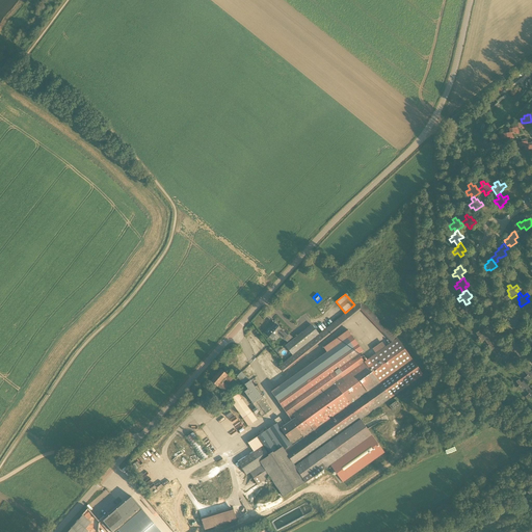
[(504,297),(502,294),(499,296),(501,299),(499,300),(502,303),(500,304),(503,308),(508,304),(508,306),(511,304),(509,302),(508,300),(511,298),(508,295),(505,297),(504,297)]
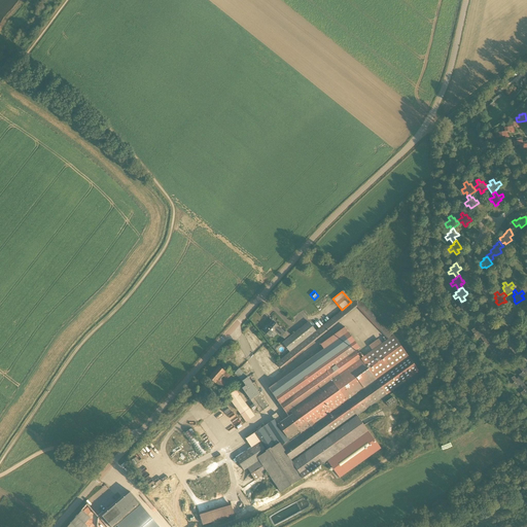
[(465,300),(461,302),(462,303),(458,305),(459,306),(456,308),(458,311),(461,309),(461,310),(464,314),(467,312),(465,308),(466,307),(467,308),(469,306),(468,304),(465,300)]
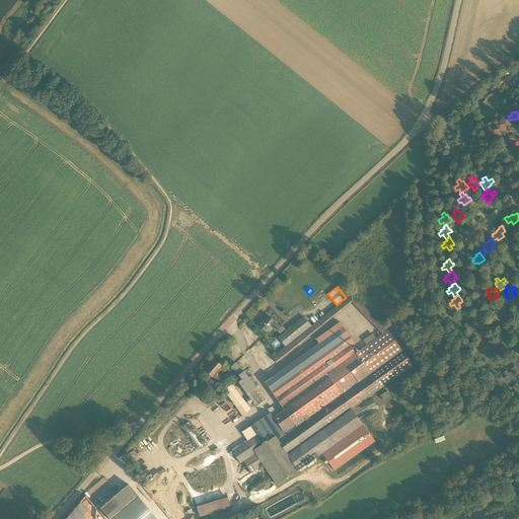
[(475,313),(472,315),(474,319),(475,320),(471,322),(472,323),(473,325),(476,323),(477,324),(482,322),(483,323),(486,321),(482,315),(480,313),(478,314),(478,315),(477,316),(475,313)]
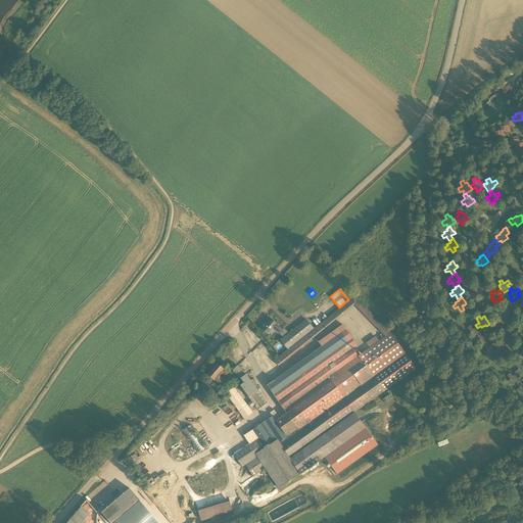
[(277,324),(272,319),(268,323),(269,324),(264,330),(268,334),(273,328),(280,334),(282,336),(287,331),(284,328),(282,330),(276,325),(277,324)]
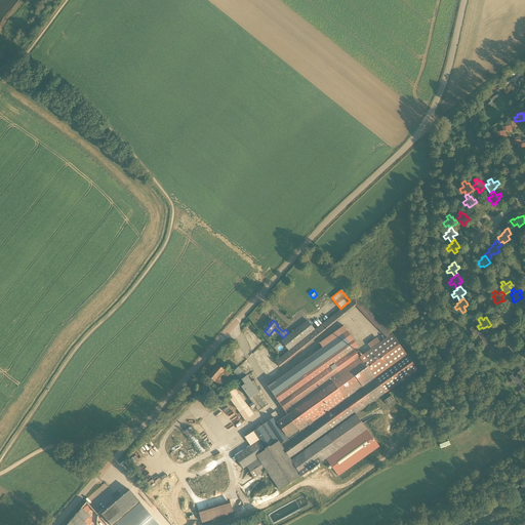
[(281,341),(289,351),(315,329),(307,320),(290,334),(288,332),(283,337),(284,338),(281,341)]
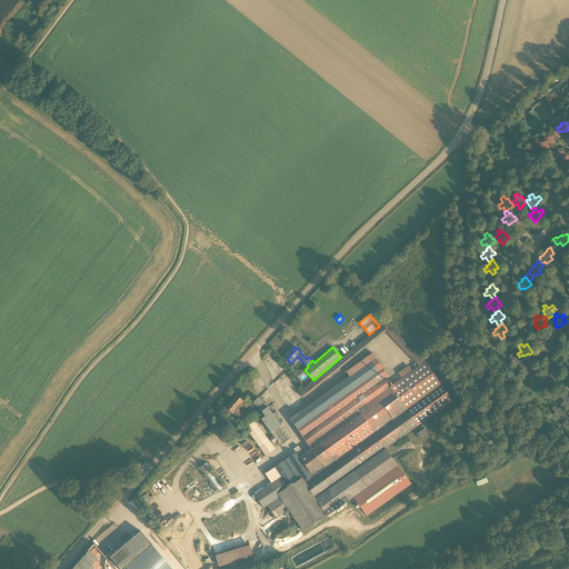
[(297,451),(297,452),(266,473),(271,482),(255,493),(263,508),(268,506),(276,519),(289,510),(303,531),(327,516),(328,517),(353,497),(367,516),(411,483),(386,448),(425,420),(452,400),(426,361),(418,366),(390,387),(383,378),(373,363),(378,360),(372,352),(346,371),(350,377),(290,419),(312,449),(305,455),(298,446),(293,449),(296,452),(297,451)]
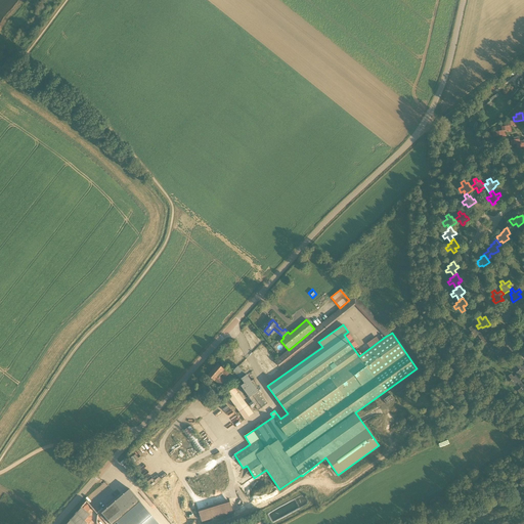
[(482,335),(478,329),(477,326),(475,328),(475,329),(474,330),(472,326),(469,329),(471,333),(472,334),(468,336),(470,338),(473,337),(474,338),(478,336),(478,337),(482,335)]
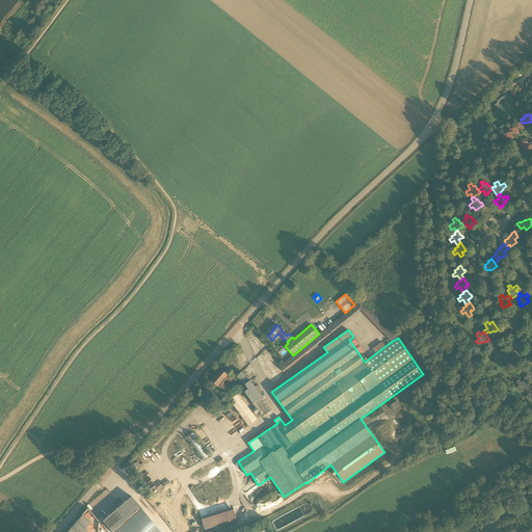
[(489,340),(485,342),(488,346),(485,348),(487,351),(490,349),(491,351),(495,348),(496,350),(499,348),(496,343),(497,342),(496,340),(494,341),(491,343),(489,340)]
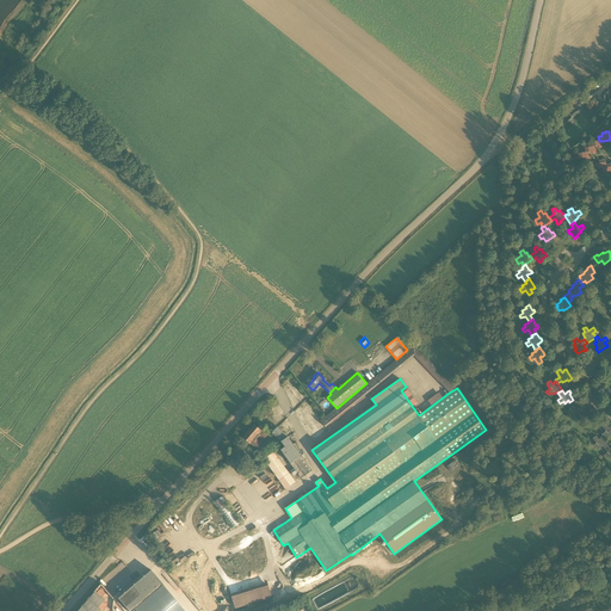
[(580,409),(580,411),(585,408),(580,401),(579,399),(576,401),(576,402),(575,402),(573,400),(569,402),(573,407),(568,409),(571,413),(574,411),(575,413),(580,409)]
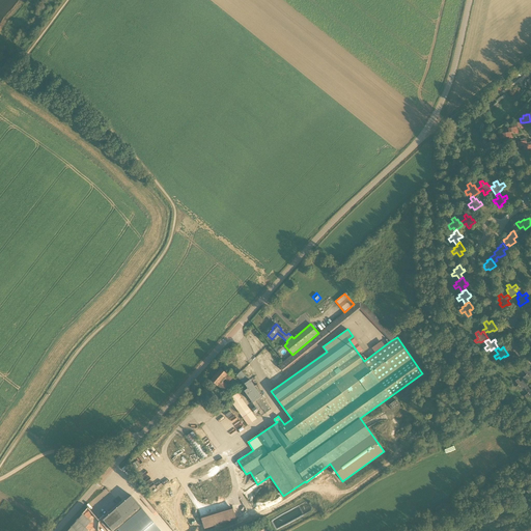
[(513,364),(514,365),(518,363),(514,358),(515,358),(514,355),(512,356),(512,357),(509,358),(508,355),(504,357),(507,361),(507,362),(504,364),(506,367),(509,365),(509,366),(513,364)]
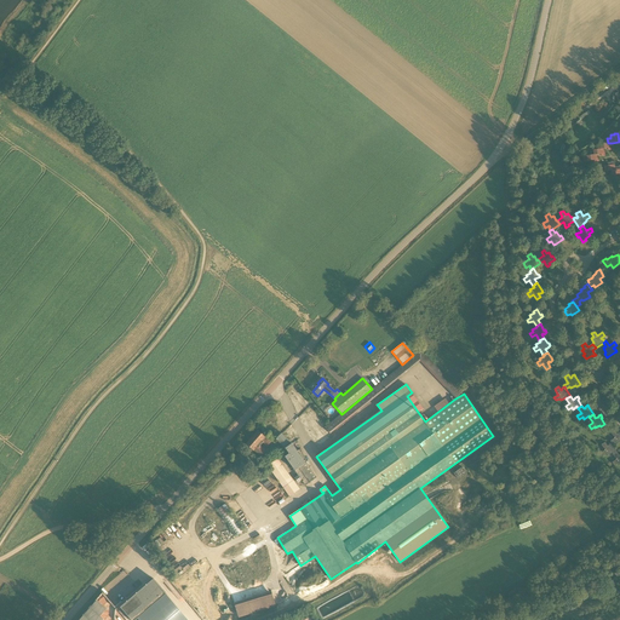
[(336,429),(337,429),(331,423),(327,426),(325,428),(329,434),(331,434),(332,432),(336,429)]
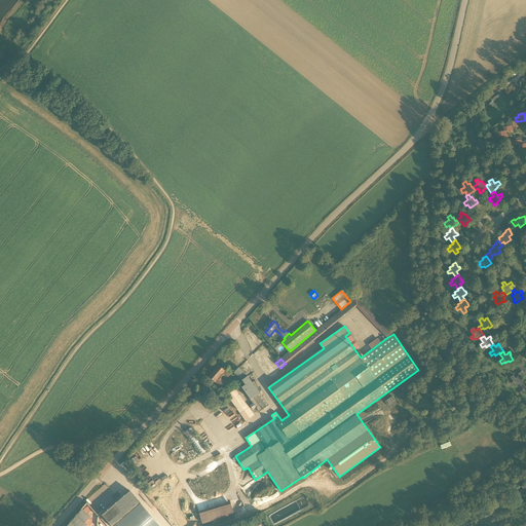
[(219,366),(215,372),(222,378),(224,375),(227,378),(230,375),(219,366)]
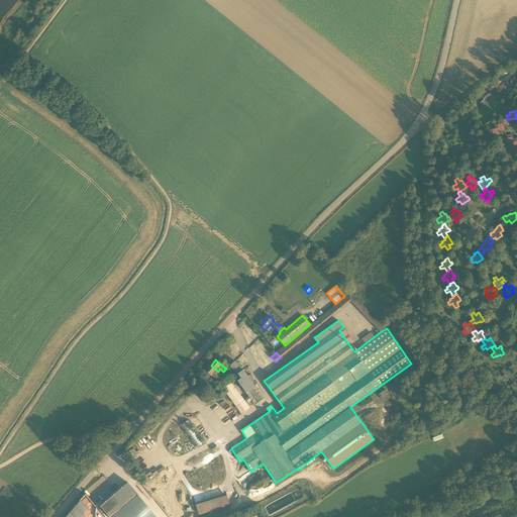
[(243,370),(235,362),(230,367),(236,373),(234,374),(238,381),(237,381),(248,396),(245,399),(248,403),(251,401),(254,405),(264,399),(253,384),(250,380),(243,370)]
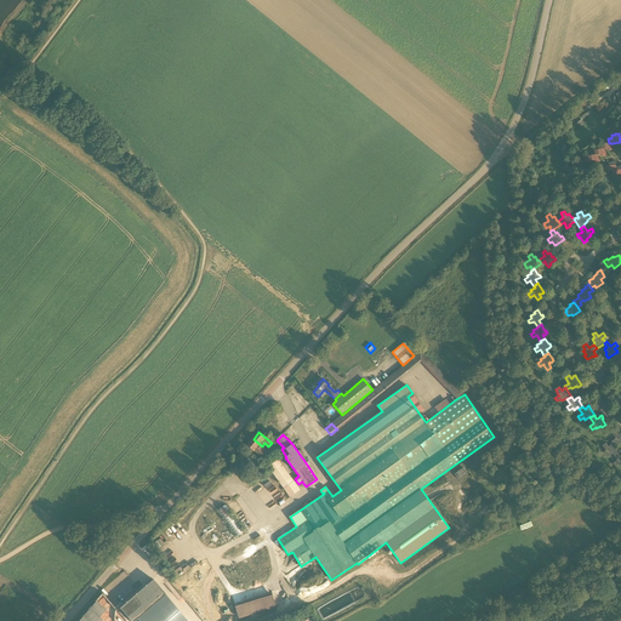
[(254,439),(248,445),(262,457),(266,453),(260,448),(262,446),(254,439)]
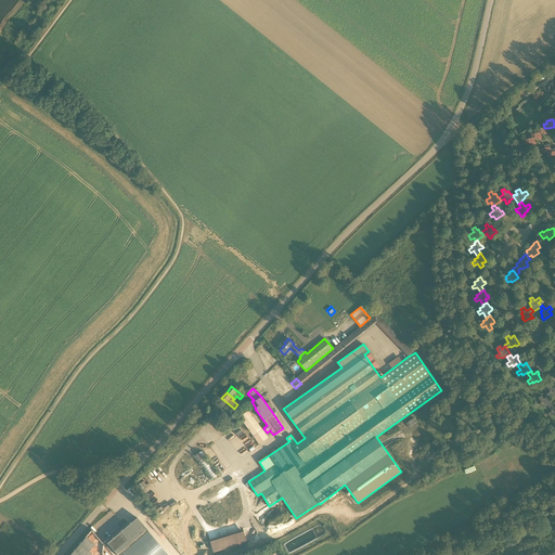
[(541,403),(538,405),(540,409),(543,407),(544,409),(547,407),(549,408),(552,404),(549,398),(547,396),(544,398),(545,399),(544,400),(542,396),(539,398),(541,403)]
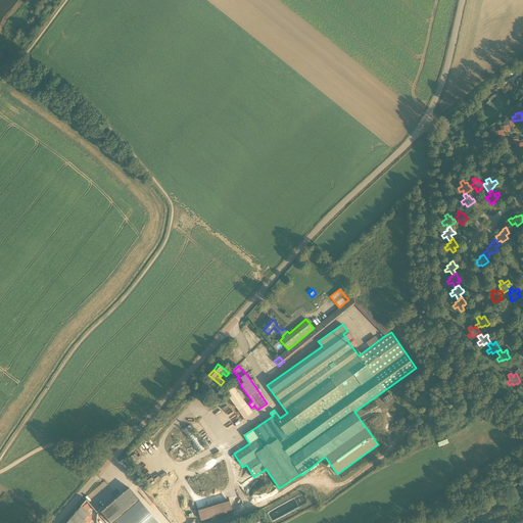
[(252,413),(248,407),(233,386),(225,392),(239,412),(244,419),(252,413)]
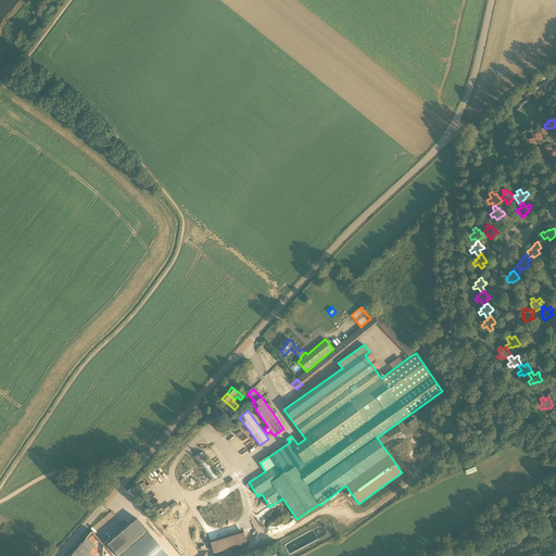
[(418,424),(415,418),(407,424),(411,429),(418,424)]
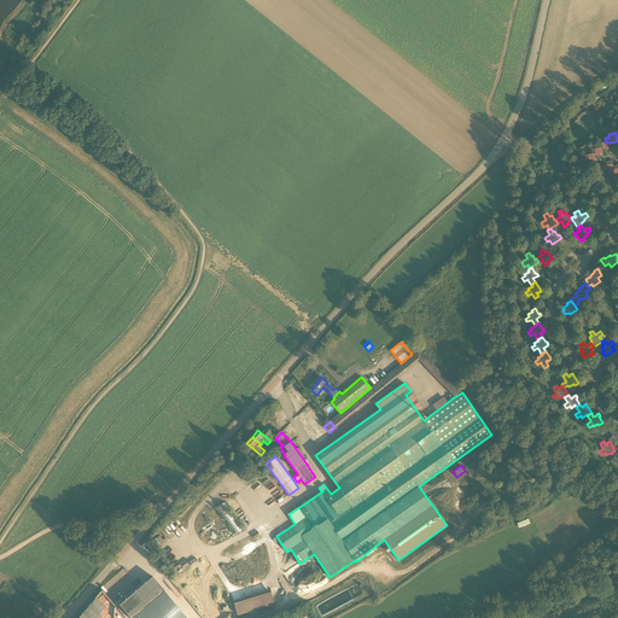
[(217,507),(225,518),(229,516),(222,503),(217,507)]
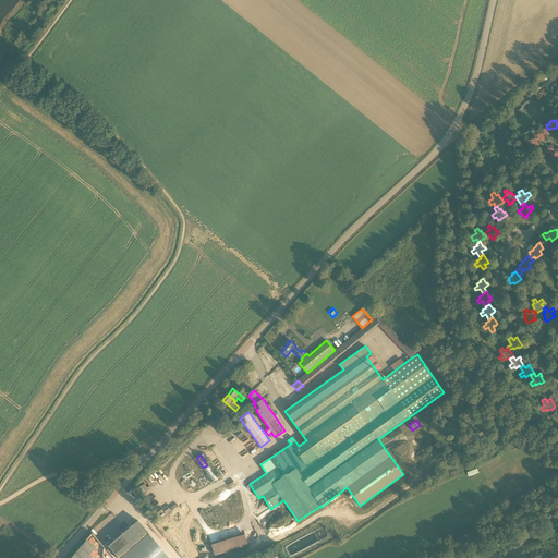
[(138,521),(137,522),(138,523),(135,525),(110,547),(109,546),(108,547),(109,548),(110,548),(107,550),(113,557),(122,557),(124,556),(125,557),(169,557),(149,535),(138,521)]
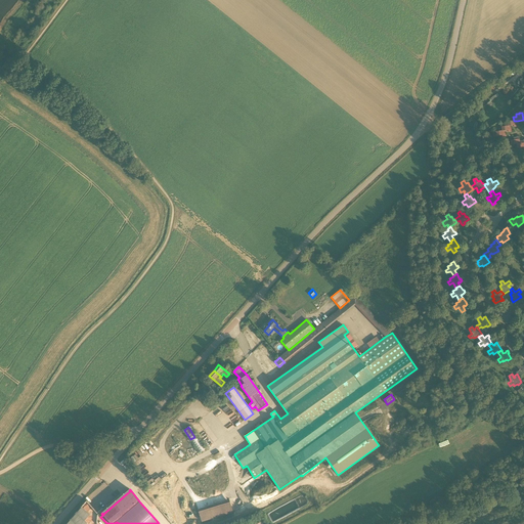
[(202,522),(233,513),(229,499),(198,510),(202,522)]
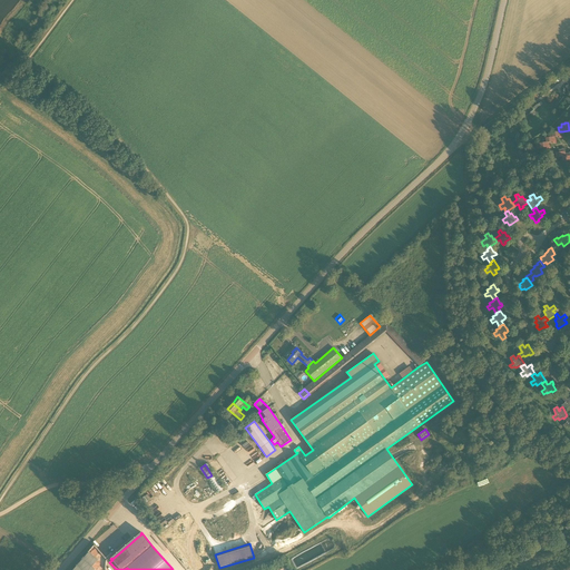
[(70,569),(91,569),(94,569),(90,567),(97,559),(87,551),(70,569)]
